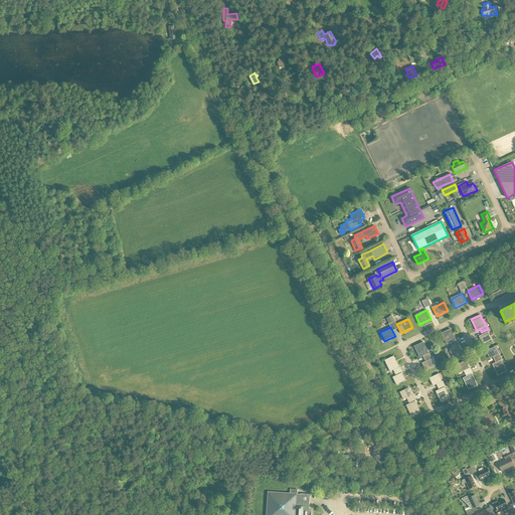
[(452,346),(459,343),(457,340),(456,340),(451,329),(442,333),(448,344),(451,343),(452,346)]
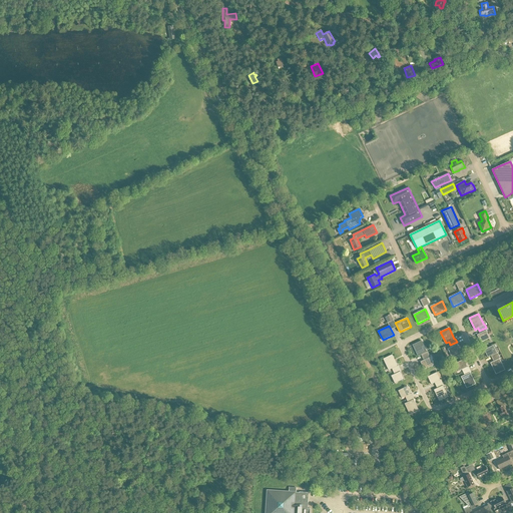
[(486,328),(479,331),(481,334),(477,335),(481,343),(490,338),(486,331),(487,330),(486,328)]
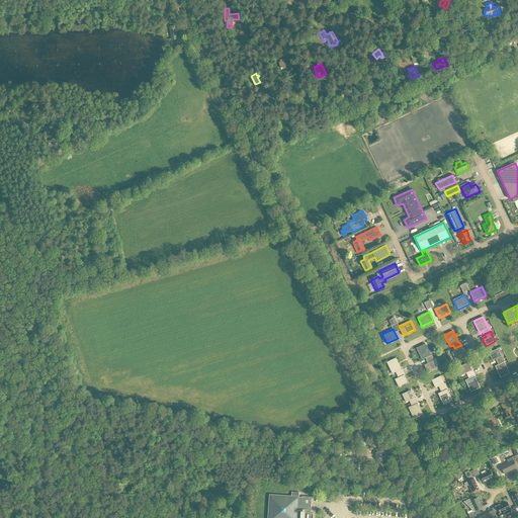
[(427,361),(434,357),(432,355),(431,355),(426,344),(417,348),(422,359),(426,358),(427,361)]
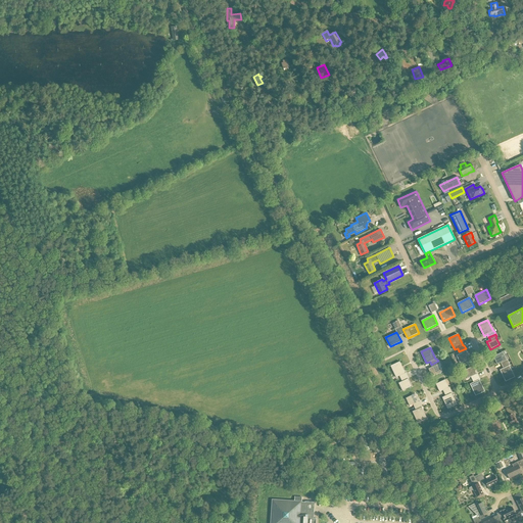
[(466,348),(459,351),(460,353),(457,355),(461,364),(470,359),(466,351),(467,350),(466,348)]
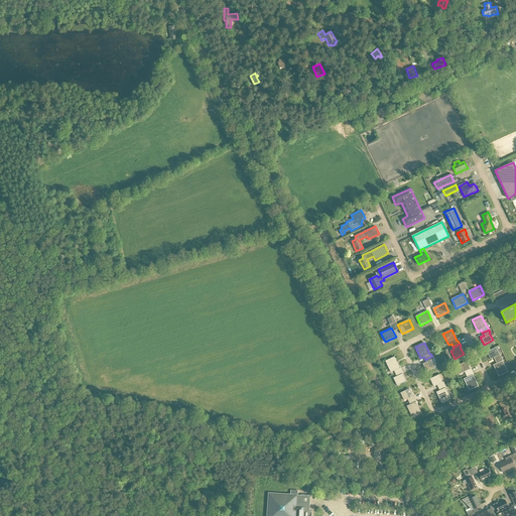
[(496,361),(503,358),(501,355),(500,355),(496,348),(487,352),(491,360),(494,358),(496,361)]
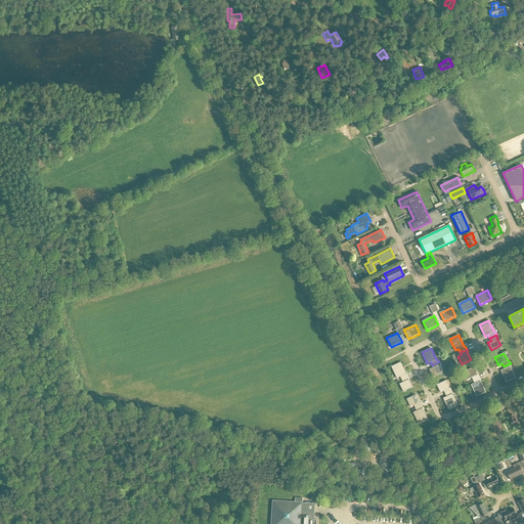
[(439,361),(432,365),(433,367),(430,369),(434,378),(443,373),(439,365),(440,364),(439,361)]
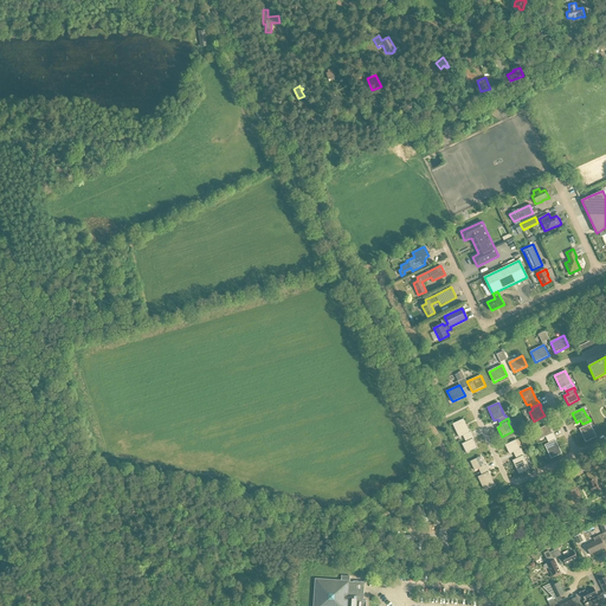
[(465,439),(472,434),(471,431),(470,432),(464,419),(453,424),(459,437),(463,436),(465,439)]
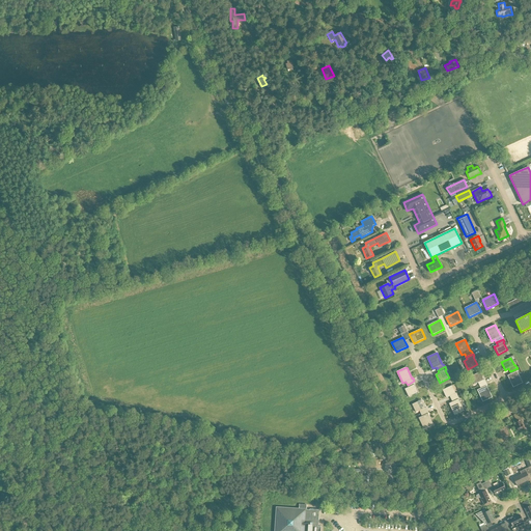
[(518,368),(510,371),(511,373),(508,375),(513,387),(523,383),(518,371),(519,370),(518,368)]
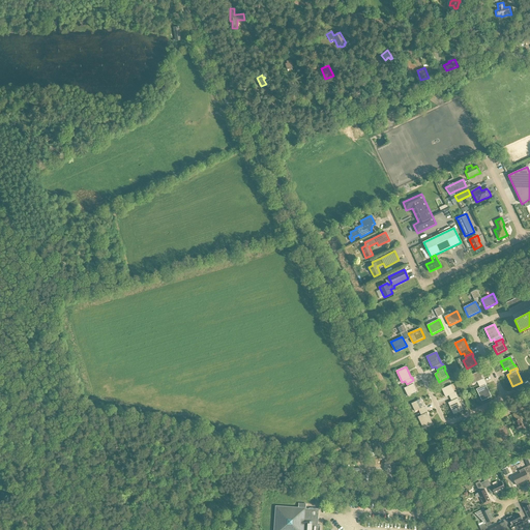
[(479,385),(486,382),(484,379),(483,379),(479,372),(470,376),(474,383),(477,382),(479,385)]
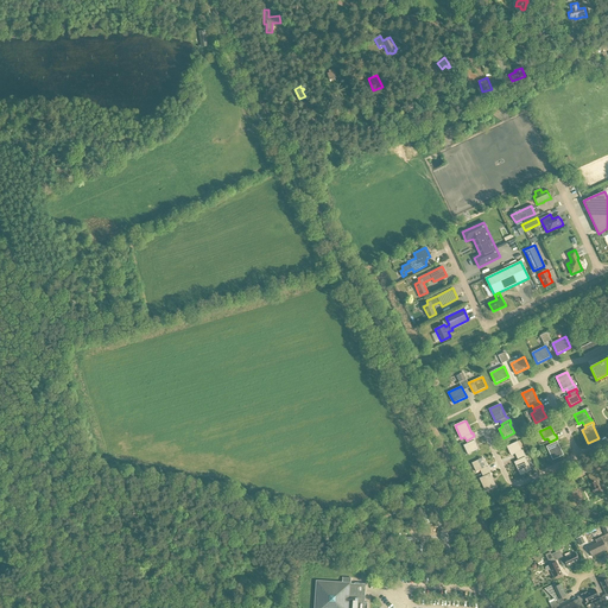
[(474,436),(467,441),(468,443),(464,445),(468,455),(479,449),(475,441),(476,439),(474,436)]
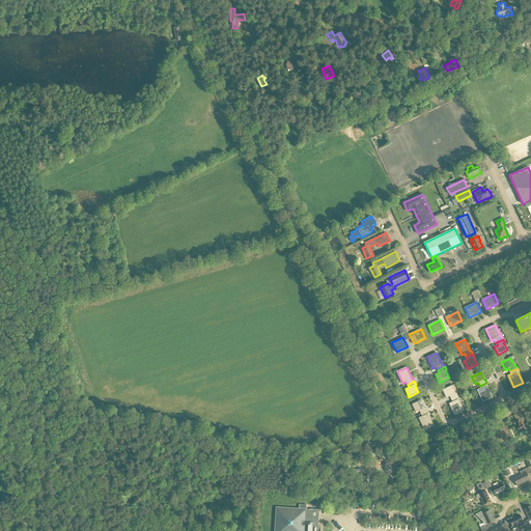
[(486,383),(480,386),(481,388),(477,390),(483,401),(493,397),(486,386),(487,385),(486,383)]
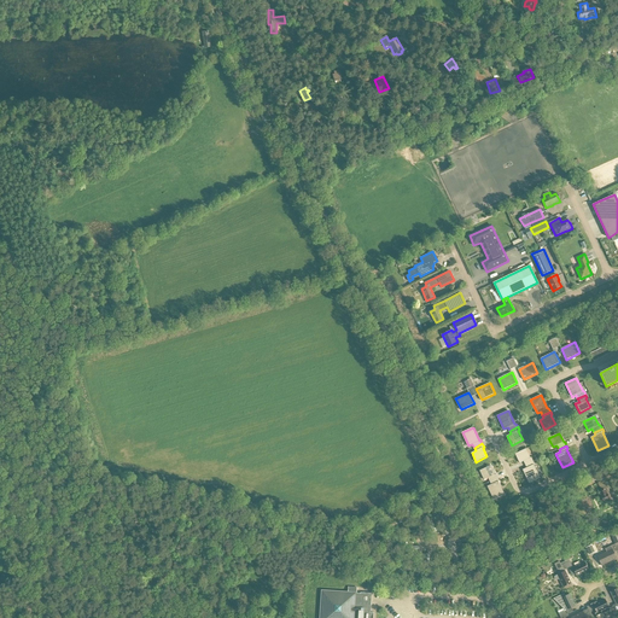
[(525,465),(534,460),(532,458),(531,458),(526,448),(516,454),(520,462),(524,461),(525,465)]
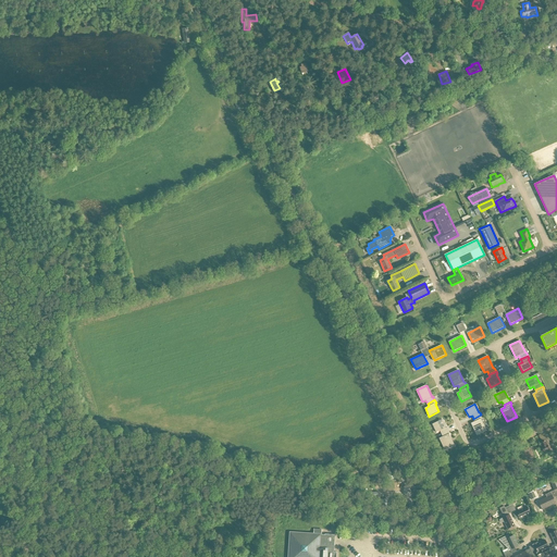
[(481,415),(473,419),(475,421),(471,423),(477,435),(486,431),(481,419),(482,418),(481,415)]
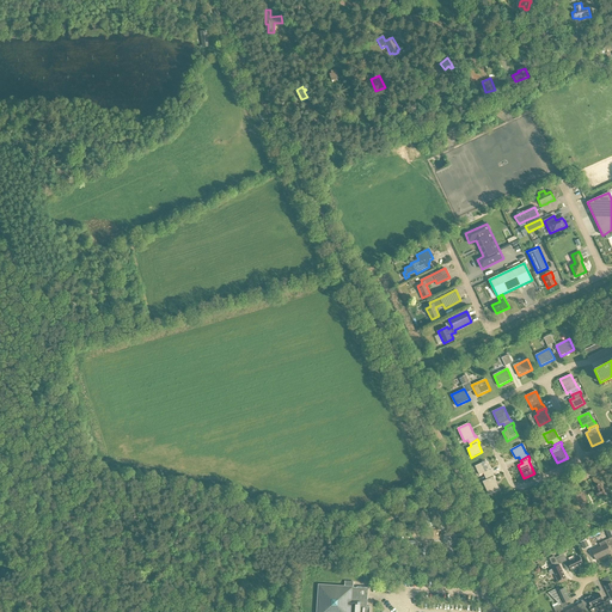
[(485,476),(494,472),(491,469),(490,470),(487,460),(476,466),(479,475),(484,473),(485,476)]
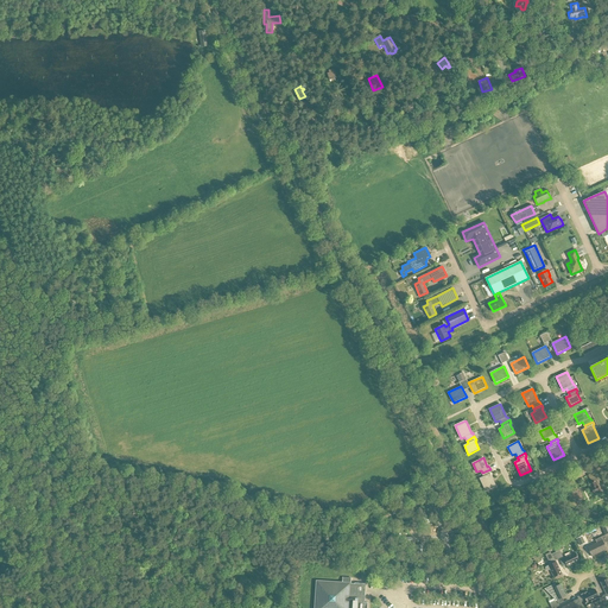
[(491,469),(482,473),(483,476),(480,479),(486,492),(496,487),(491,474),(492,473),(491,469)]
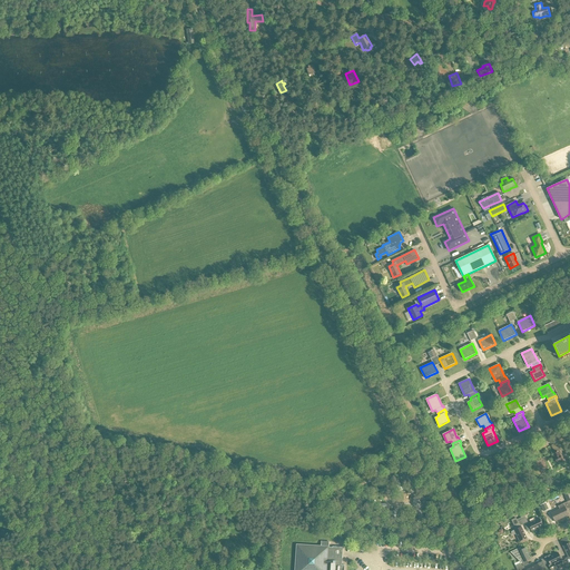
[(563,463),(567,461),(563,455),(560,458),(558,452),(560,451),(556,443),(551,445),(554,453),(552,454),(557,463),(562,460),(563,463)]
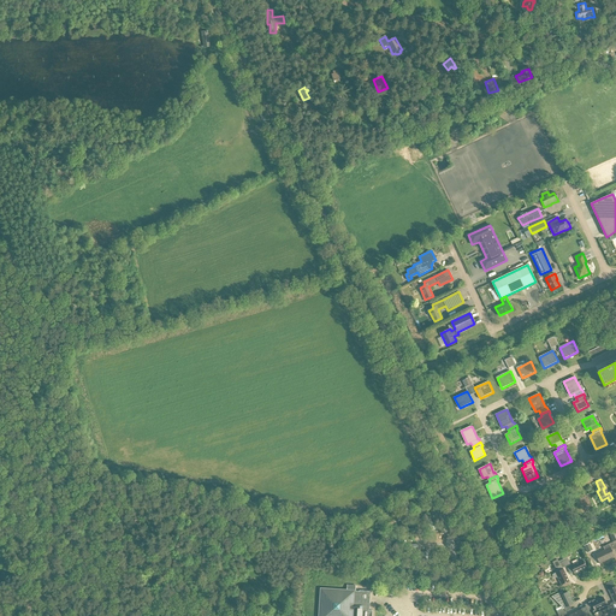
[(421,496),(416,498),(422,510),(427,508),(421,496)]
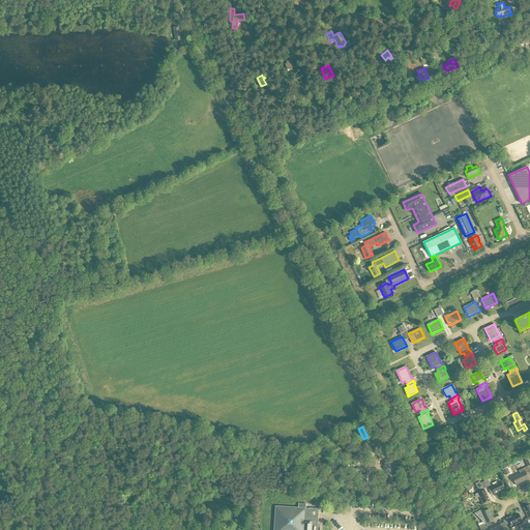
[(343,431),(333,436),(340,448),(349,444),(343,431)]
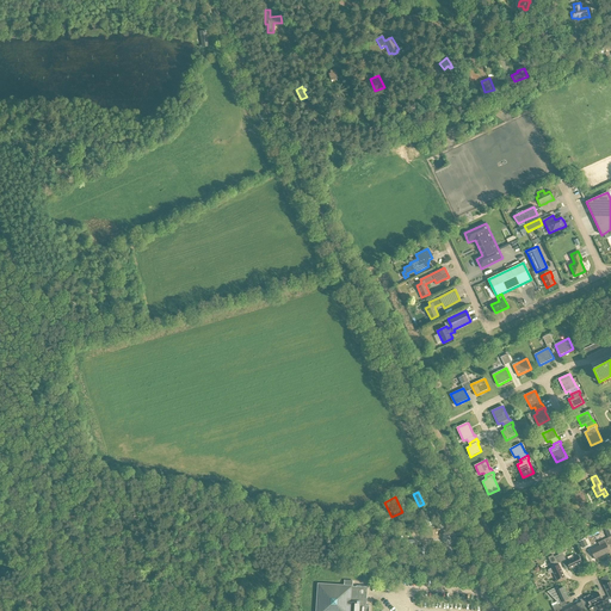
[(402,497),(399,499),(403,511),(408,508),(402,497)]
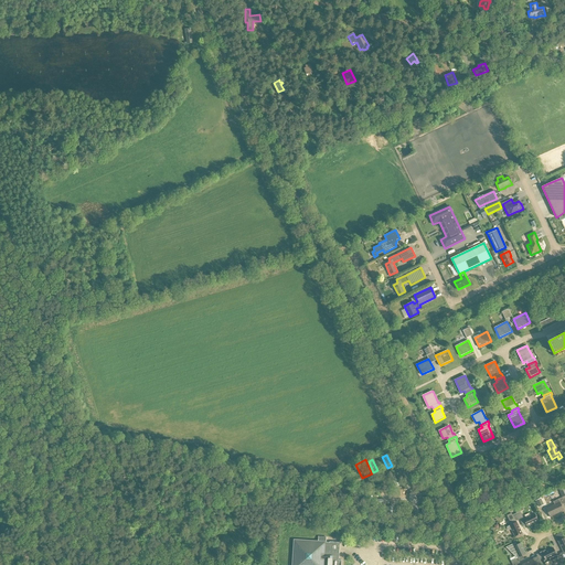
[(355,465),(347,469),(353,482),(362,478),(355,465)]
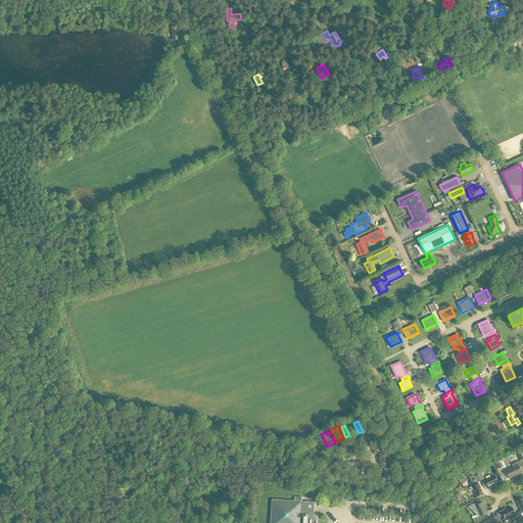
[(321,434),(313,438),(318,450),(327,446),(321,434)]
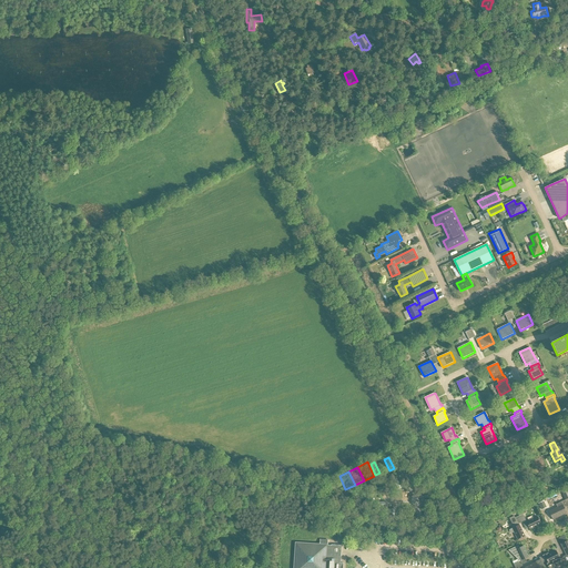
[(397,478),(393,480),(399,492),(403,489),(397,478)]
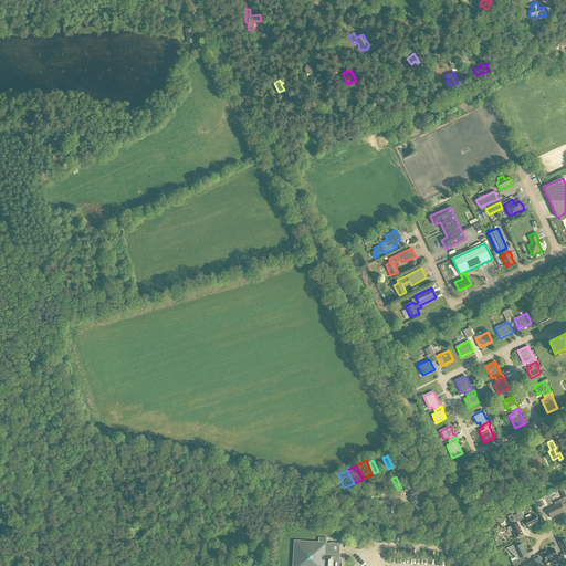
[(359,485),(350,490),(356,502),(366,498),(359,485)]
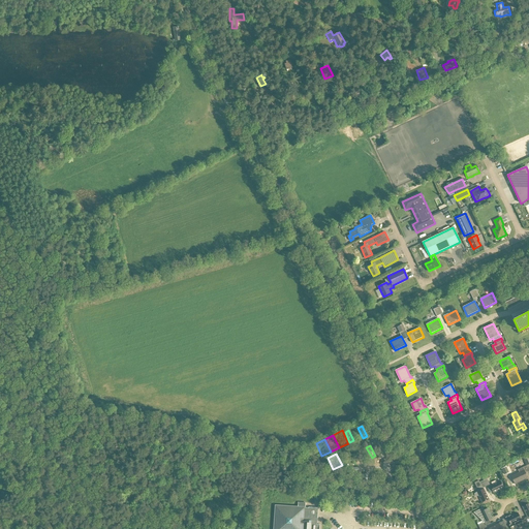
[(328,458),(318,461),(324,473),(333,469),(328,458)]
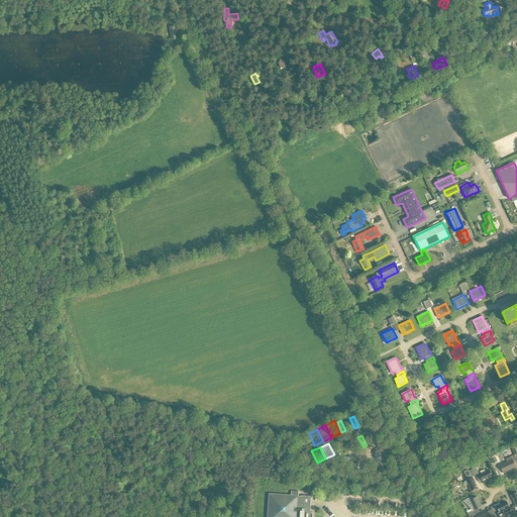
[(516,461),(516,460),(514,455),(511,457),(511,456),(506,458),(507,461),(499,466),(503,474),(516,468),(514,463),(516,461)]
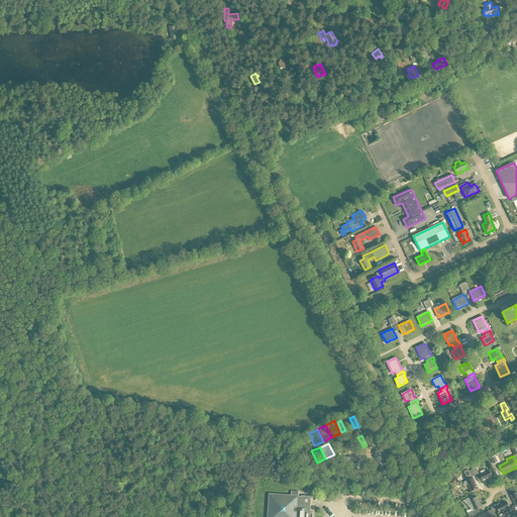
[(469,478),(471,477),(471,478),(475,476),(472,470),(469,472),(468,470),(463,472),(466,478),(468,477),(469,478)]
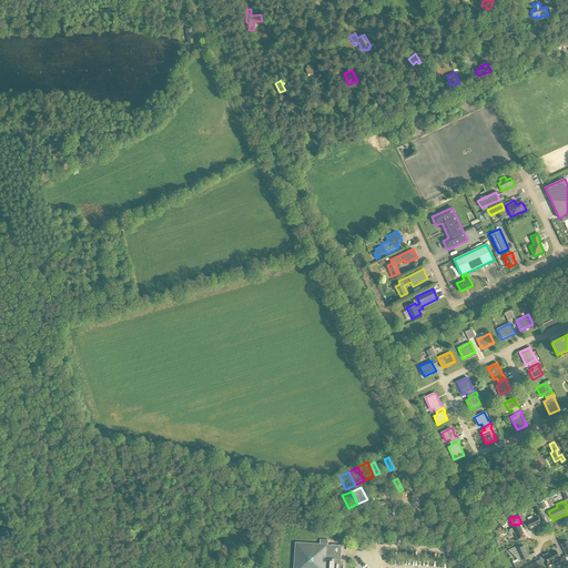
[(530,529),(540,524),(537,517),(526,521),(530,529)]
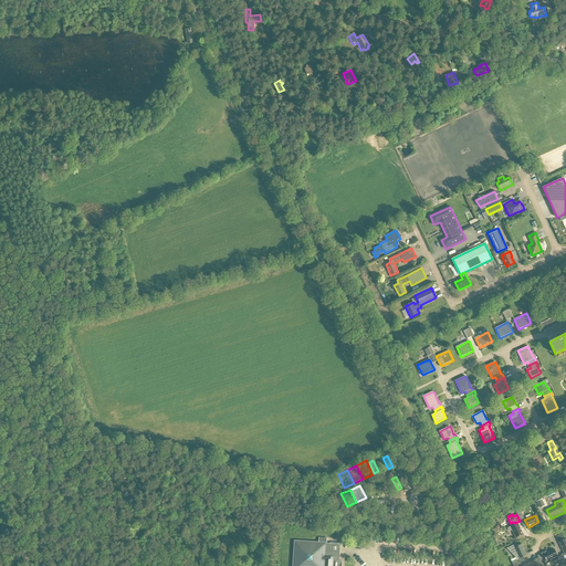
[(509,532),(512,531),(515,537),(523,534),(517,523),(507,528),(507,530),(509,532)]
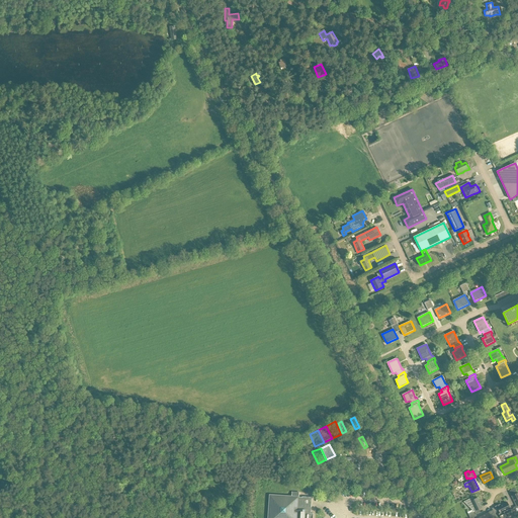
[(372,489),(375,485),(367,481),(365,484),(372,489)]
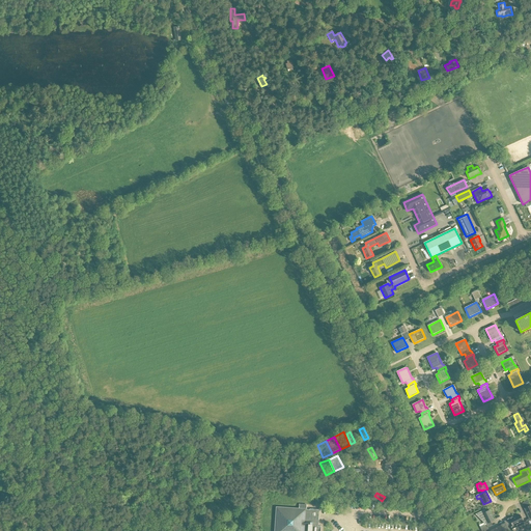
[(320,530),(322,526),(318,526),(318,516),(319,509),(276,506),(274,530),(320,530)]
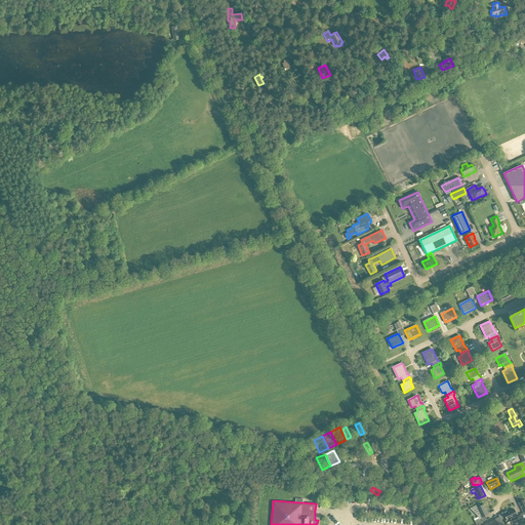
[(481,518),(485,517),(489,515),(484,505),(480,507),(479,505),(470,509),(479,517),(480,519),(481,518)]
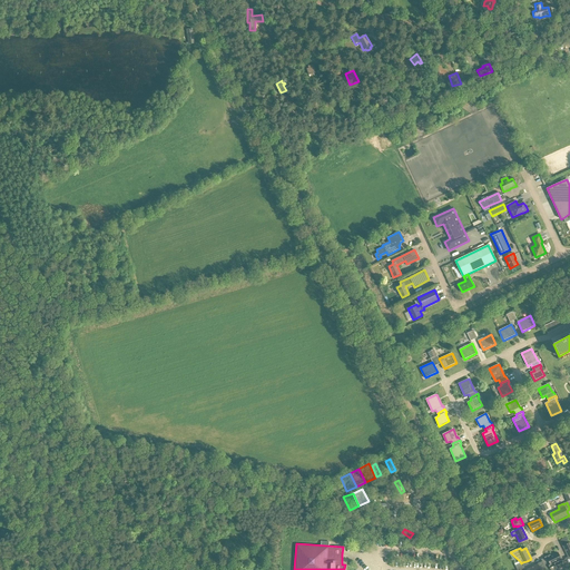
[(569,567),(566,560),(562,562),(558,553),(551,557),(550,556),(544,558),(547,562),(548,562),(550,566),(549,566),(550,569),(553,569),(557,569),(556,567),(562,563),(564,569),(569,567)]
